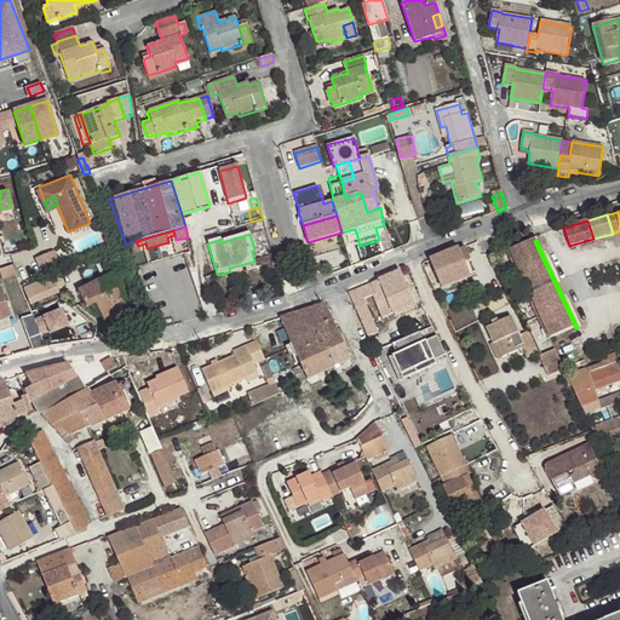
[(130,254),(139,251),(138,246),(136,241),(126,245),(130,254)]
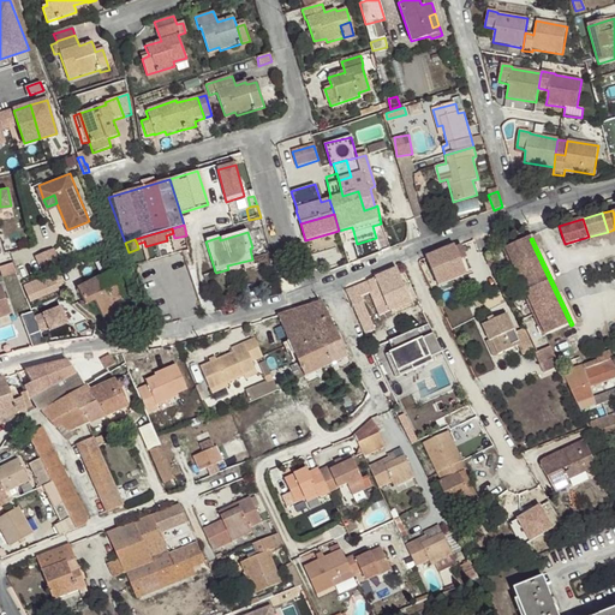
[(544,326),(550,335),(571,326),(530,239),(508,249),(514,260),(511,261),(508,262),(518,285),(521,282),(521,284),(524,281),(535,303),(531,304),(529,306),(538,328),(542,327),(544,326)]
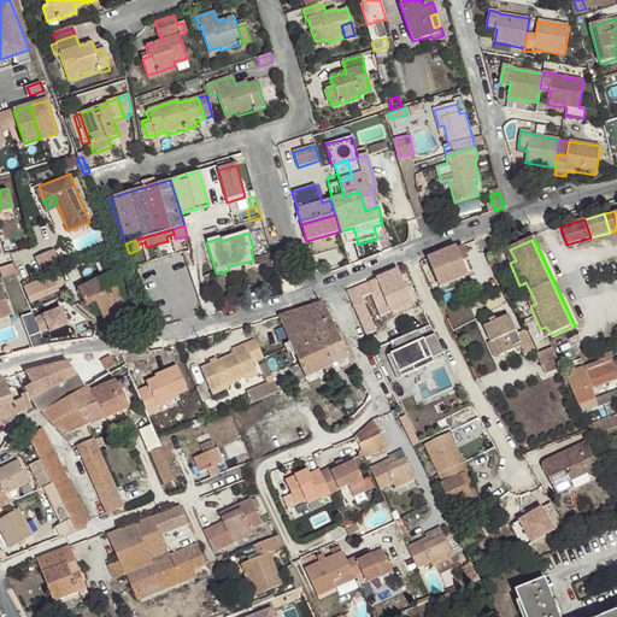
[(456,282),(469,277),(463,263),(458,248),(457,246),(428,258),(440,288),(456,282)]
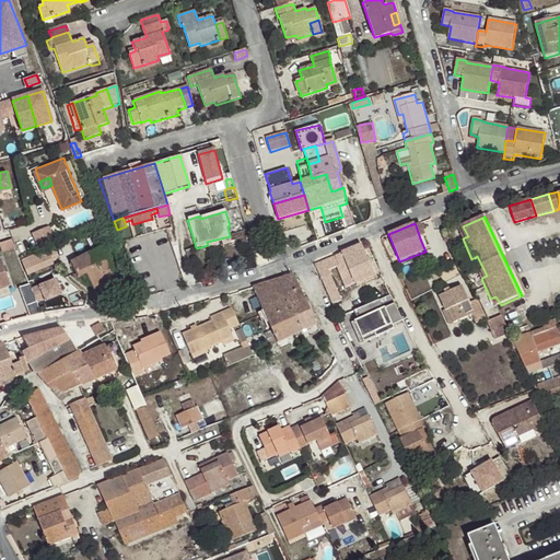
[(420,223),(416,225),(420,238),(426,236),(420,223)]
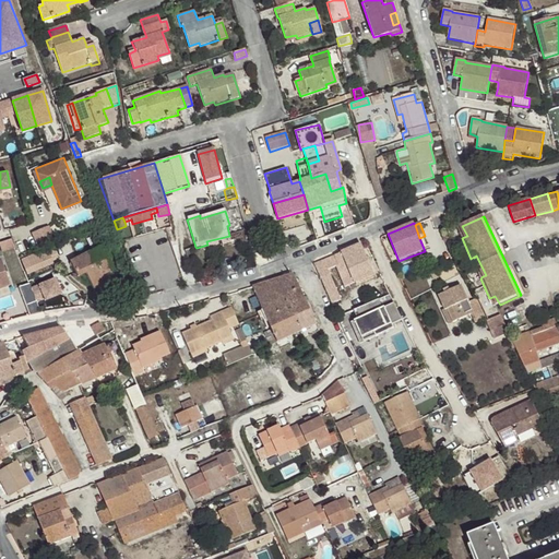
[(310,238),(317,236),(313,226),(307,228),(310,238)]
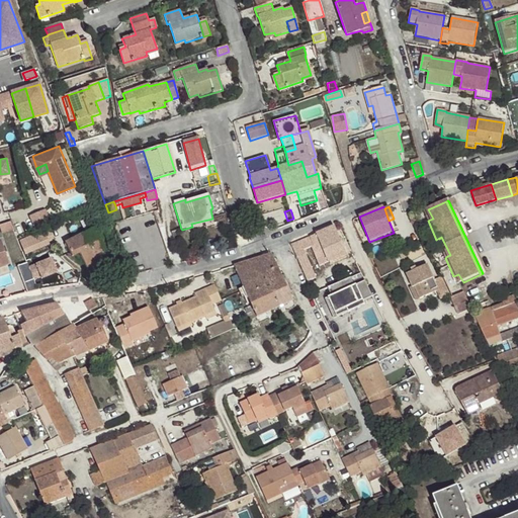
[(423,211),(428,221),(430,220),(433,219),(428,209),(423,211)]
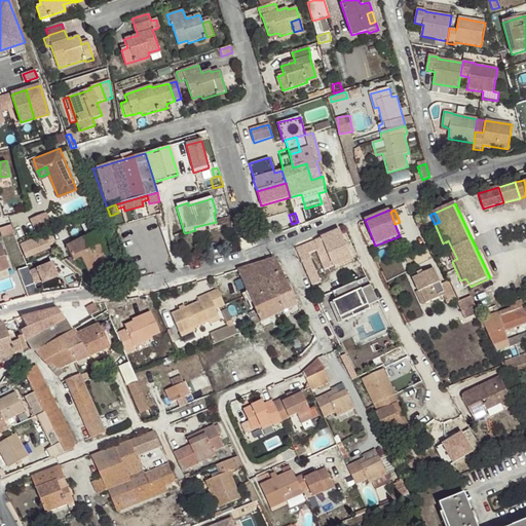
[(216,222),(194,227),(195,231),(217,225),(216,222)]
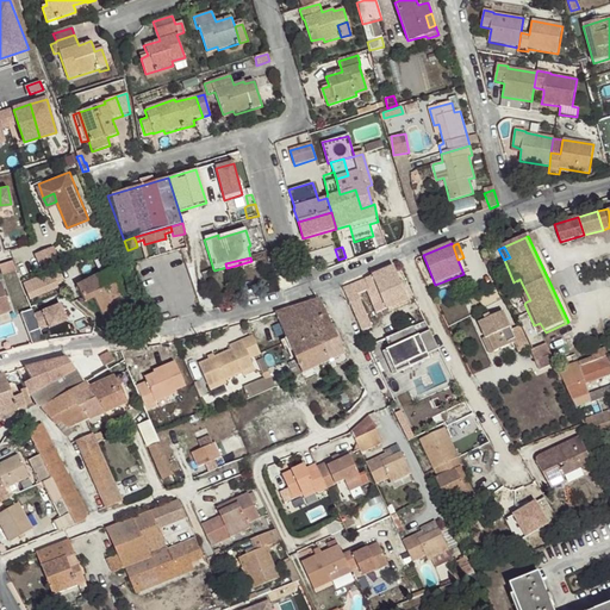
[(0,268),(1,274),(17,271),(14,260),(0,262),(0,268)]
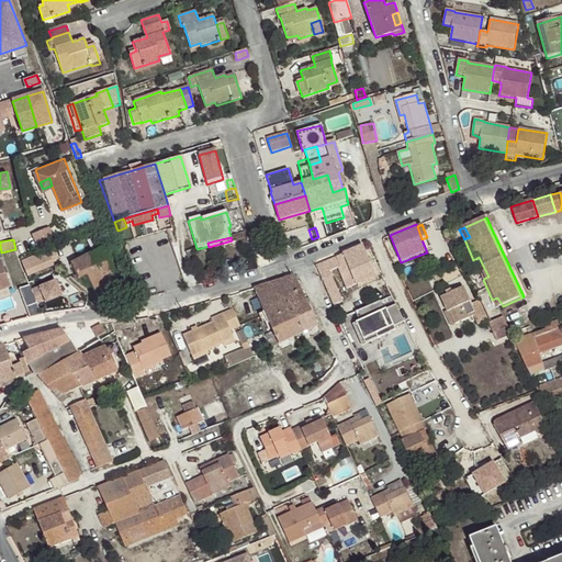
[(375,277),(362,246),(316,266),(321,276),(340,268),(347,265),(349,271),(343,274),(340,276),(346,289),(375,277)]
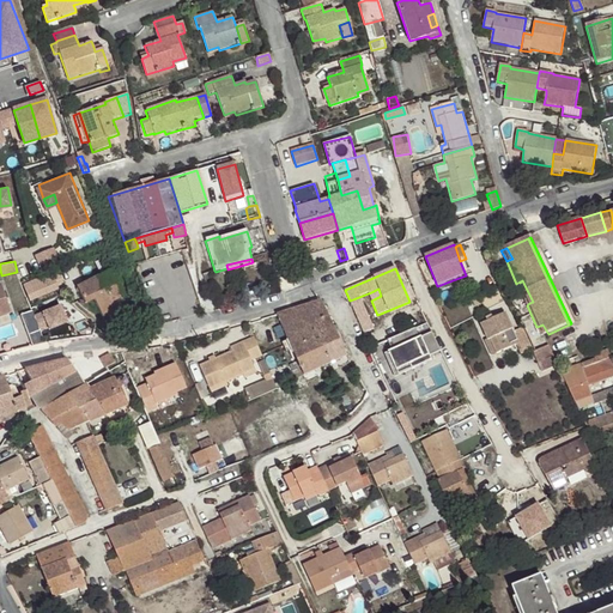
[(113,269),(99,275),(108,292),(93,299),(95,302),(103,317),(116,311),(113,303),(125,298),(113,269)]
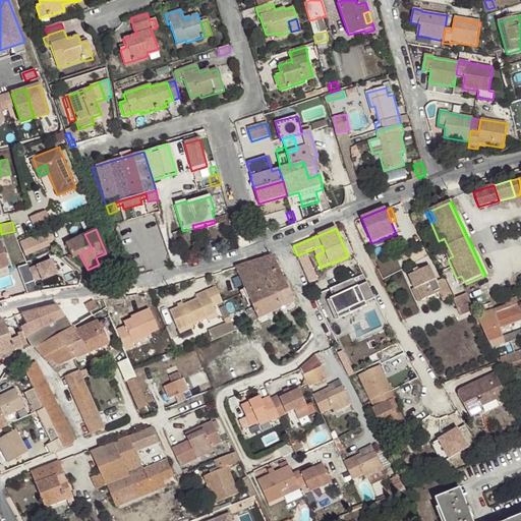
[(50,231),(20,242),(23,252),(38,246),(54,240),(50,231)]
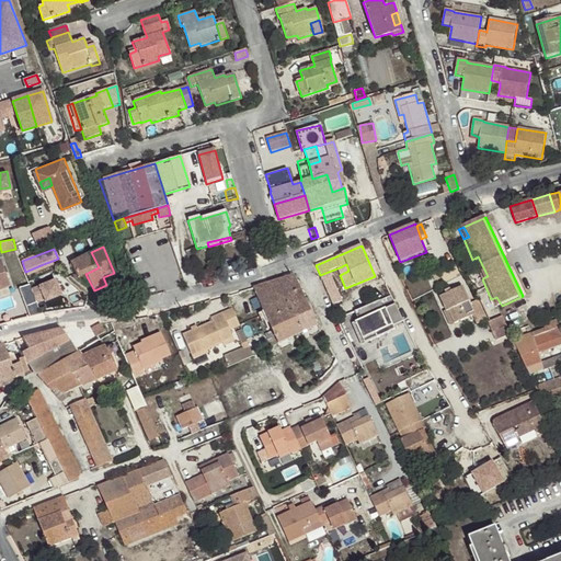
[(99,267),(91,252),(70,263),(78,278),(86,274),(99,267)]
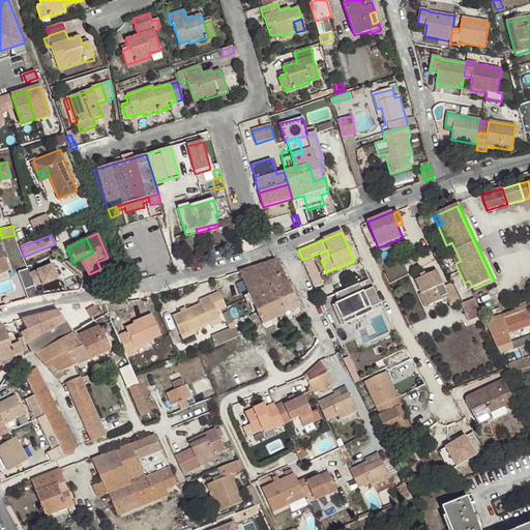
[(391,242),(378,247),(381,256),(394,251),(391,242)]
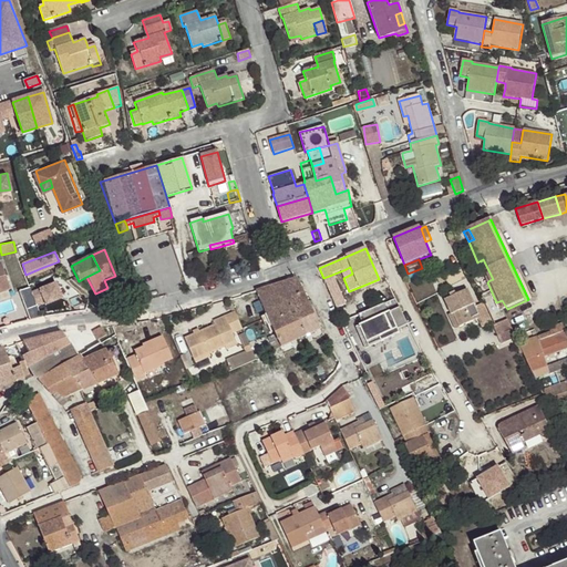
[(477,263),(487,282),(490,280),(493,279),(483,259),(481,261),(481,260),(477,263)]
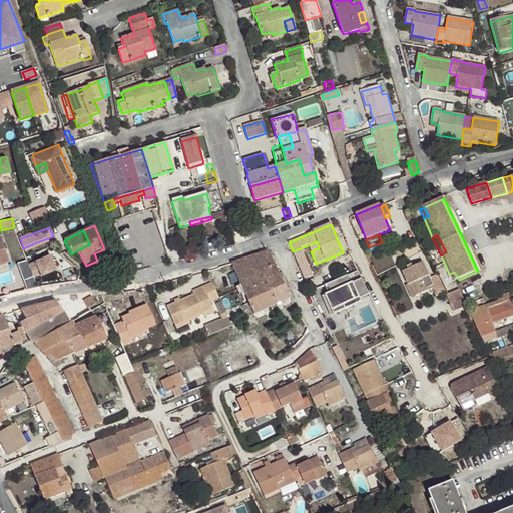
[(0,238),(0,265),(9,262),(1,238),(0,238)]
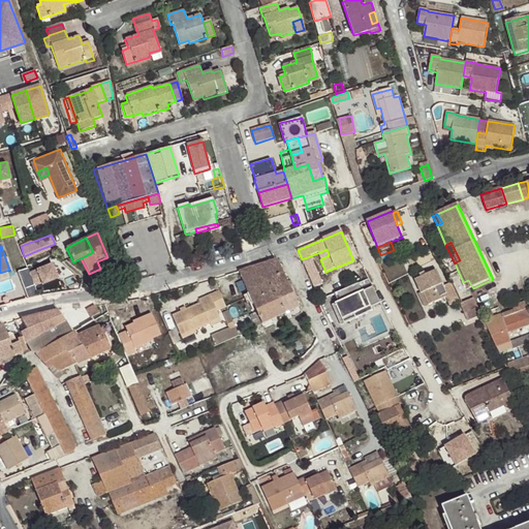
[(327,249),(320,252),(322,258),(329,255),(327,249)]
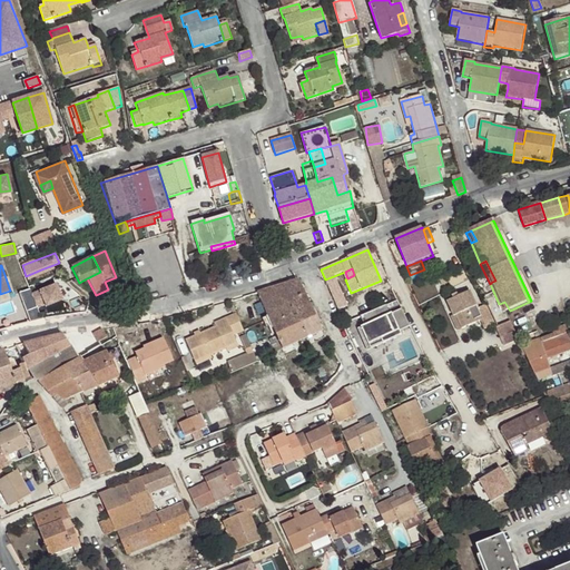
[(41,269),(26,276),(28,279),(42,274),(41,269)]
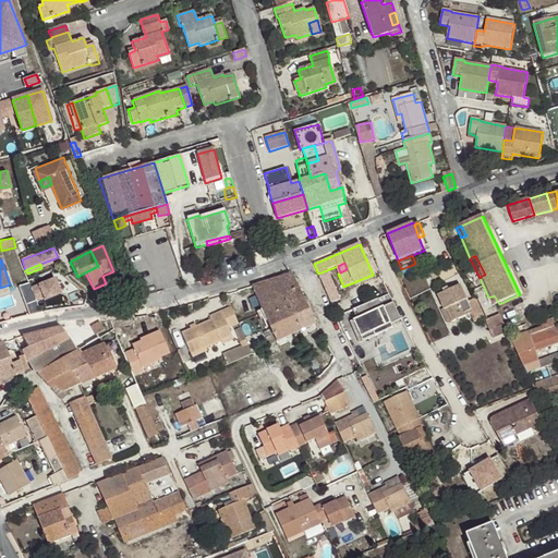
[(439,277),(437,270),(429,273),(428,268),(421,270),(424,279),(432,277),(433,280),(439,277)]
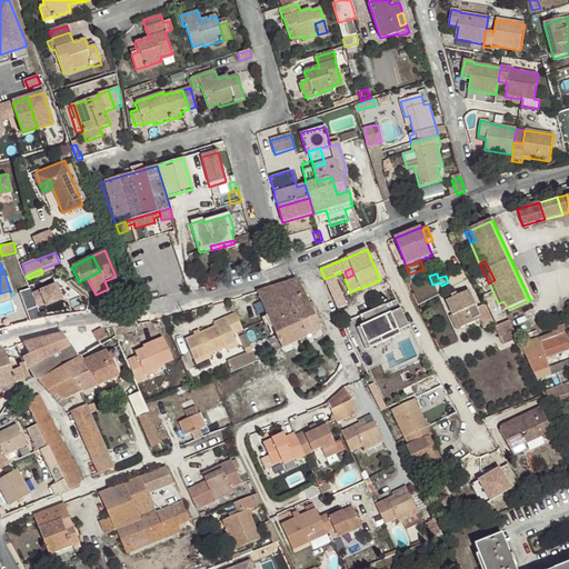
[(278,286),(285,302),(306,295),(299,279),(278,286)]
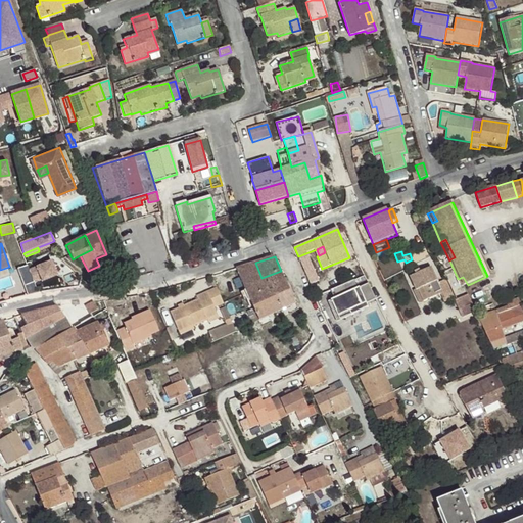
[(300,260),(311,284),(319,280),(308,257),(300,260)]
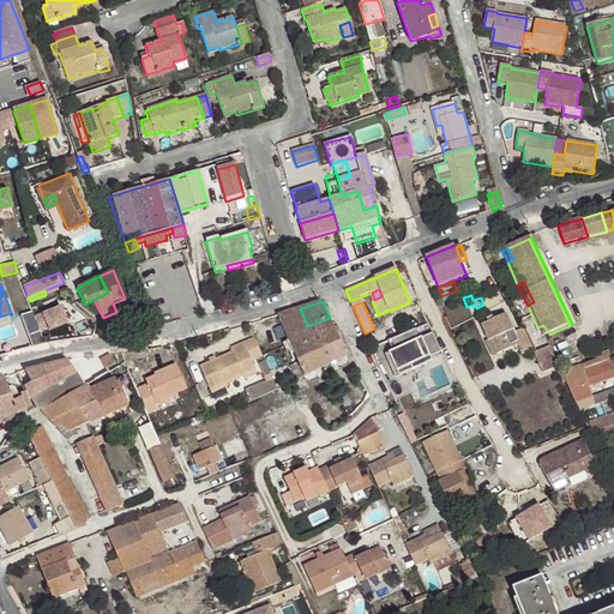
[(36,317),(42,332),(50,329),(50,331),(68,324),(61,306),(36,317)]
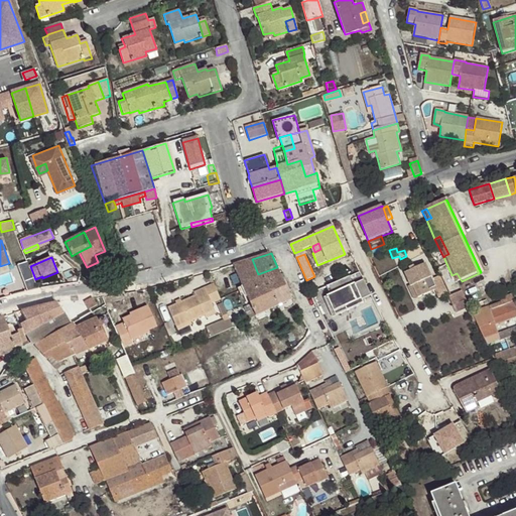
[(252,259),(233,265),(239,281),(258,274),(252,259)]
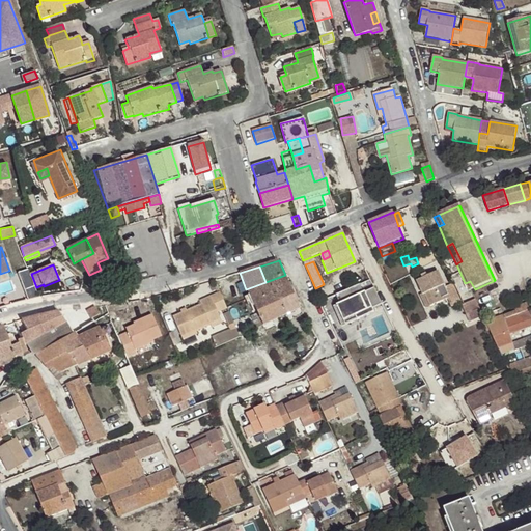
[(438,272),(417,282),(422,295),(424,294),(430,307),(449,299),(451,303),(452,302),(454,306),(462,303),(453,284),(446,288),(438,272)]
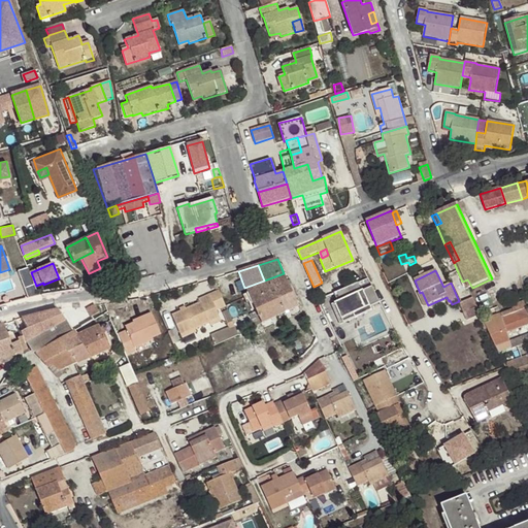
[(264,281),(271,297),(291,289),(284,273),(264,281)]
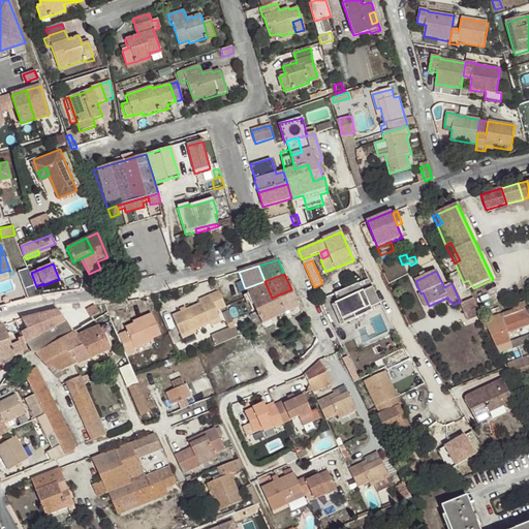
[(463,282),(468,291),(473,288),(468,280),(466,281),(463,282)]
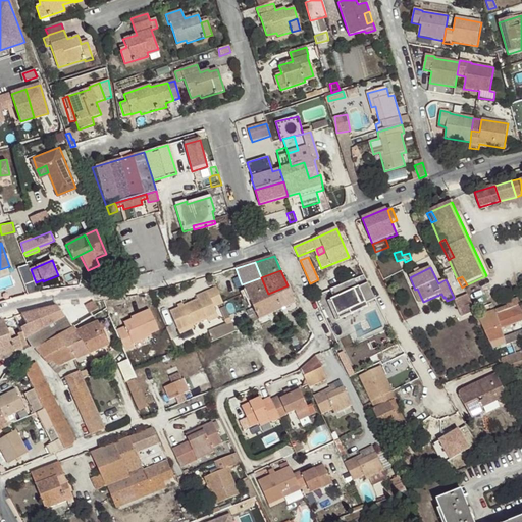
[(250,301),(268,294),(261,277),(242,284),(245,291),(241,293),(244,299),(249,298),(250,301)]
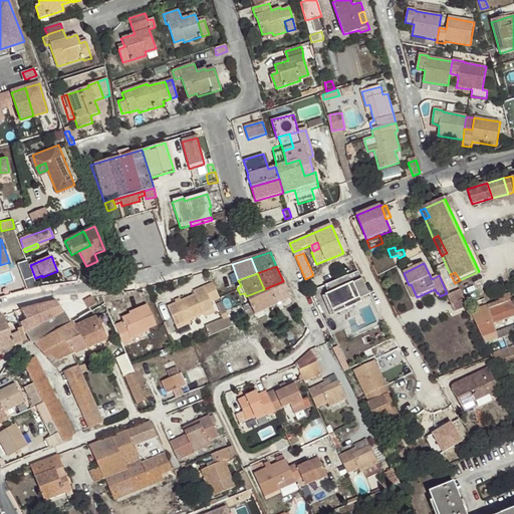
[(343,279),(326,287),(328,292),(323,294),(332,316),(365,302),(364,299),(370,296),(363,280),(347,287),(343,279)]
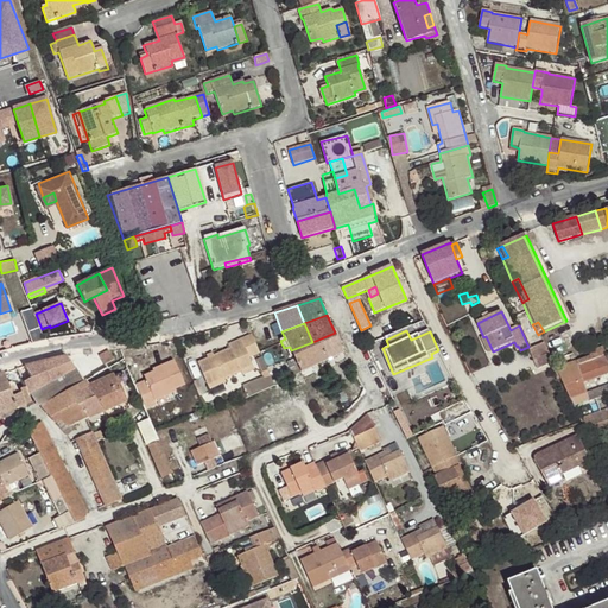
[(335,333),(312,342),(322,363),(346,353),(335,333)]
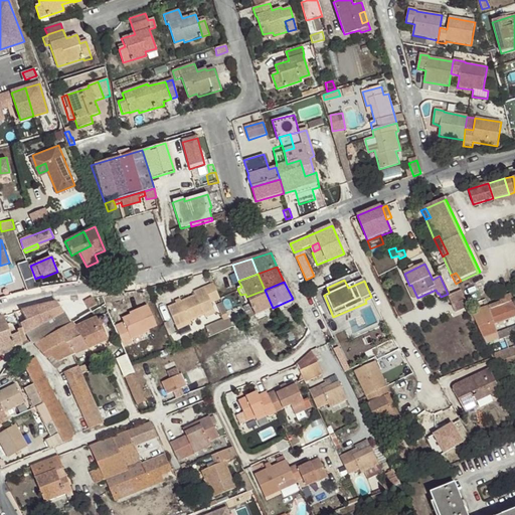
[(220,299),(213,284),(194,292),(196,296),(168,308),(176,327),(191,321),(204,315),(214,311),(211,303),(220,299)]
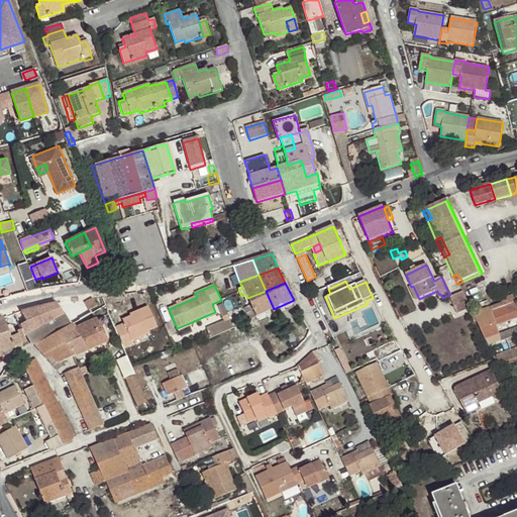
[(411,287),(409,288),(415,301),(419,299),(413,286),(411,287)]
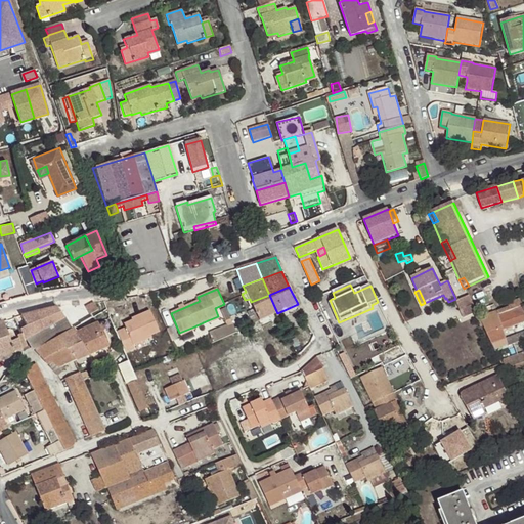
[(277,313),(269,295),(251,302),(254,309),(248,312),(253,324),(259,321),(259,322),(277,313)]
